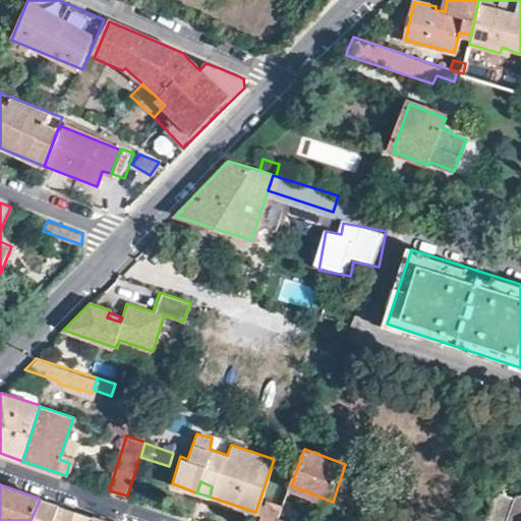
[(520,520),(520,493),(509,499),(501,520),(520,520)]
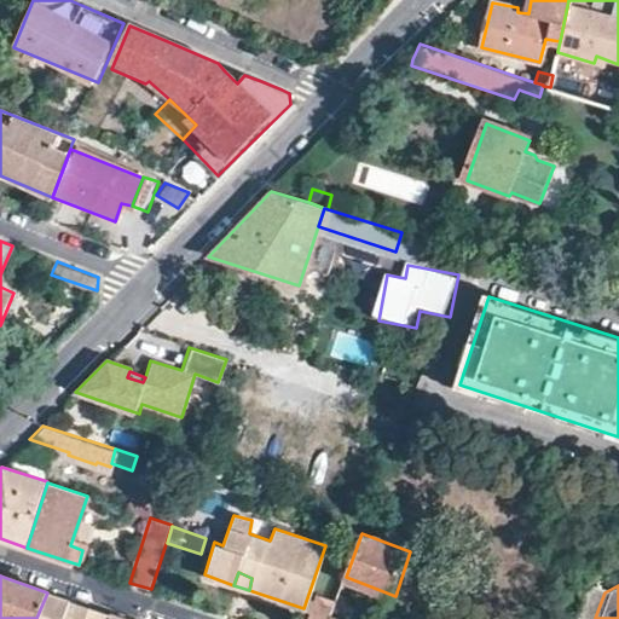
[(62,618),(68,600),(47,593),(36,618),(62,618)]
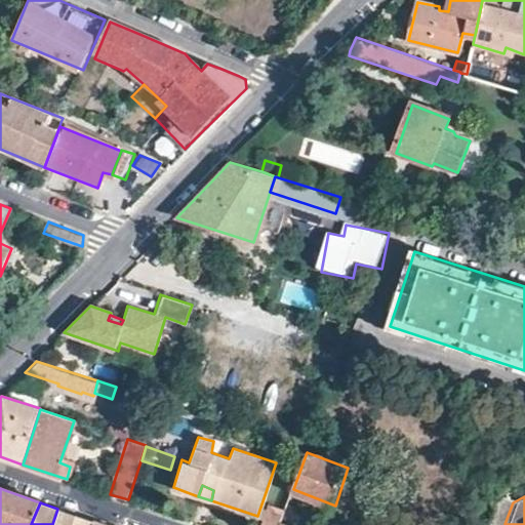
[(90,524),(92,520),(80,516),(57,509),(52,524),(90,524)]
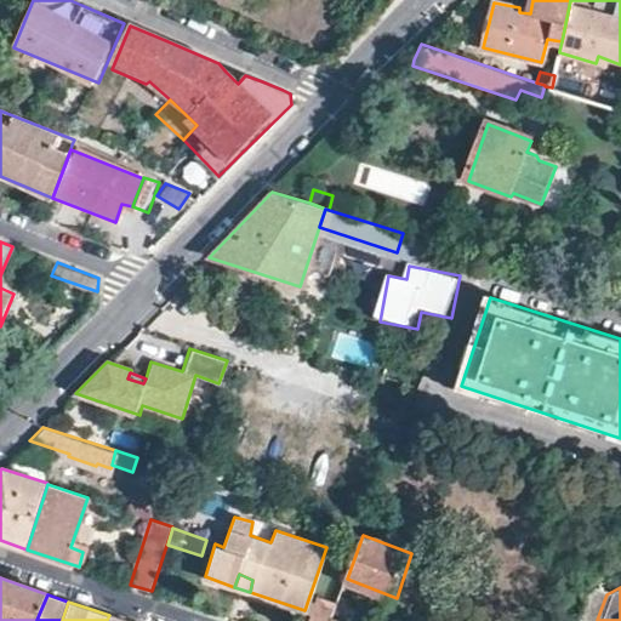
[(330,620),(332,617),(314,610),(309,620),(330,620)]
